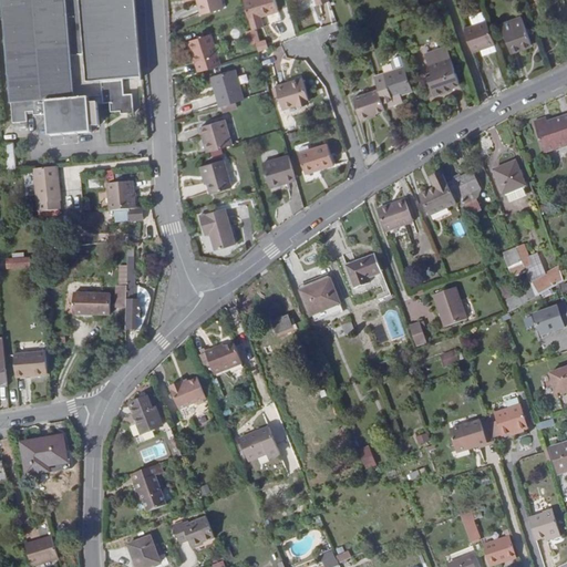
[(99,130),(96,105),(89,105),(88,98),(102,96),(103,103),(105,103),(109,103),(109,112),(119,112),(119,114),(133,113),(131,94),(122,94),(122,80),(132,79),(142,79),(135,0),(81,0),(84,27),(70,27),(68,0),(2,0),(12,123),(26,122),(26,112),(33,112),(33,117),(45,117),(48,140),(90,136),(90,130),(99,130)]
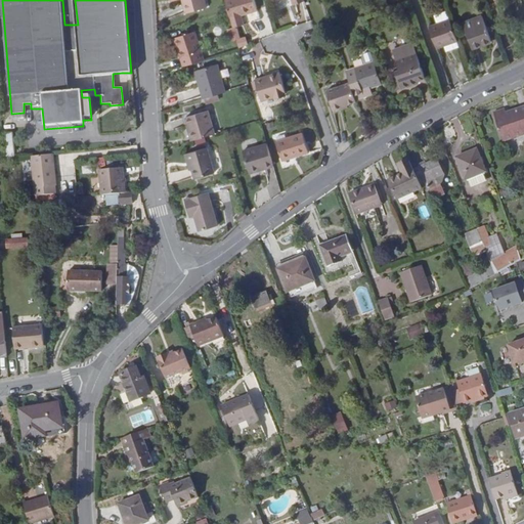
[(181,0),(184,11),(204,5),(202,0),(181,0)]
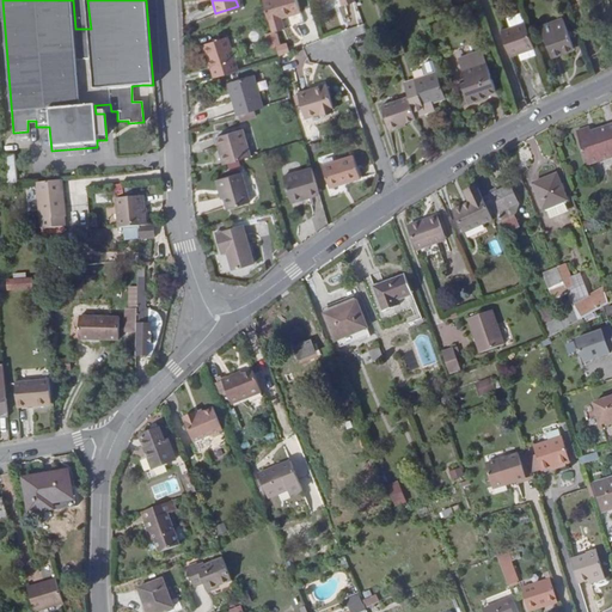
[(295,0),(262,0),(265,11),(273,34),(285,30),(282,18),(300,13),(295,0)]
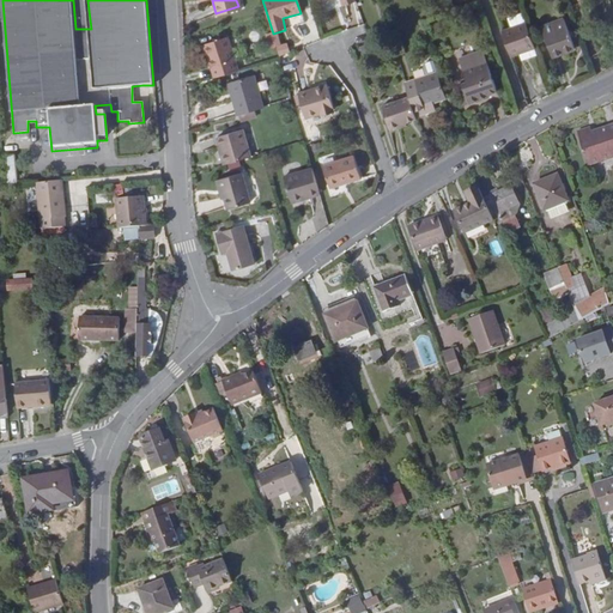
[(247,52),(244,40),(241,40),(235,20),(214,26),(224,58),(247,52)]
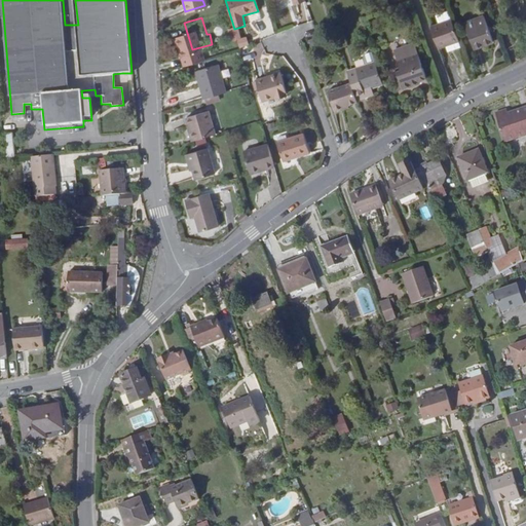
[(487,27),(483,17),(465,26),(475,49),(493,41),(489,32),(491,28),(487,27)]
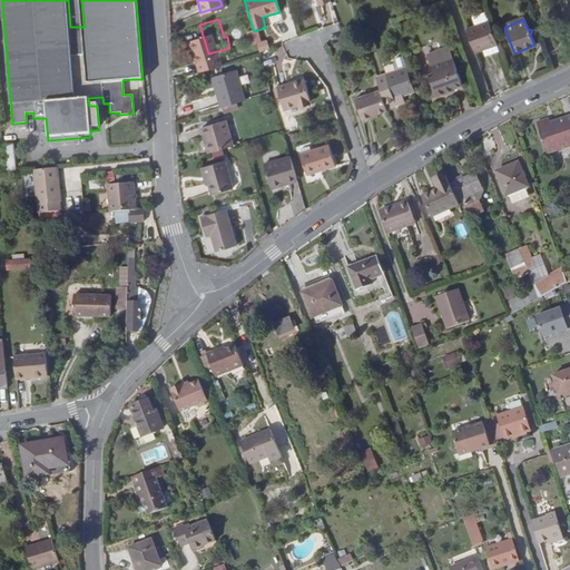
[(474,55),(499,47),(491,23),(491,22),(467,30),(469,39),(474,55)]
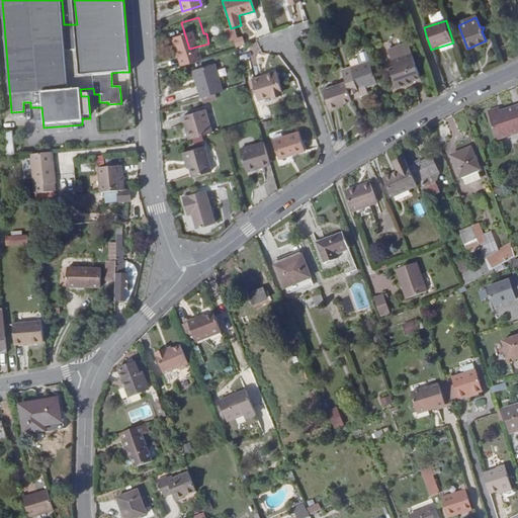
[(329,30),(335,50),(342,48),(336,28),(329,30)]
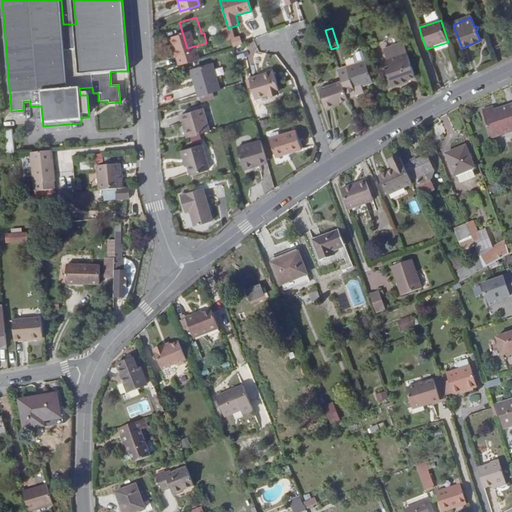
[(239,37),(231,40),(233,47),(241,44),(239,37)]
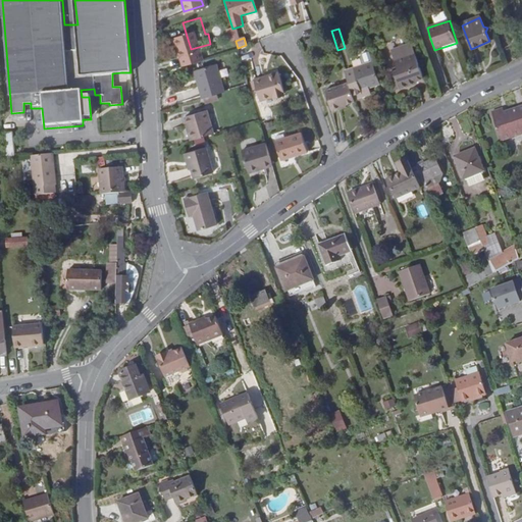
[(398,71),(404,89),(419,83),(418,81),(423,79),(415,55),(399,62),(401,70),(398,71)]
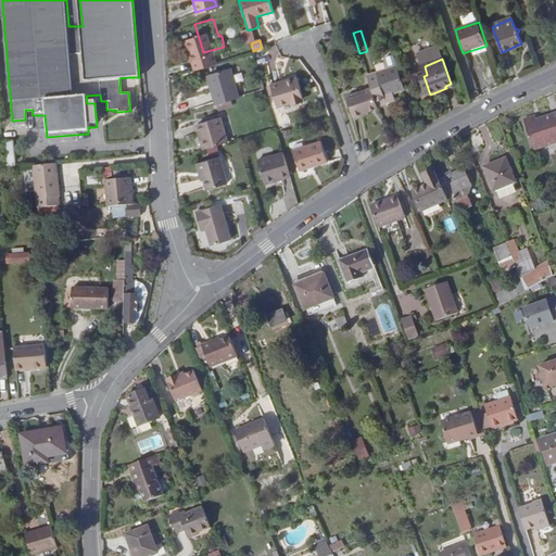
[(213,89),(210,90),(214,105),(238,98),(229,68),(209,74),(213,89)]
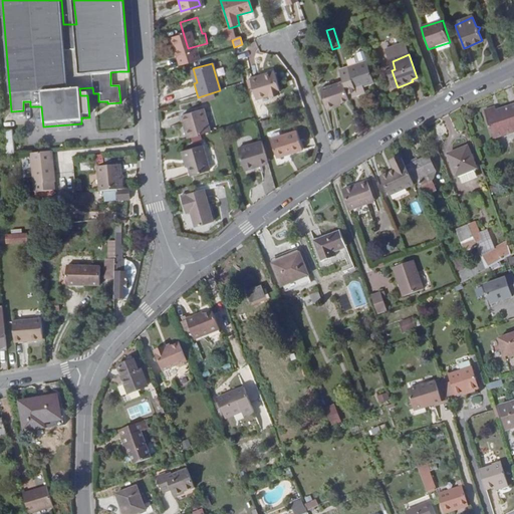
[(349,99),(358,97),(356,90),(363,87),(374,84),(367,64),(340,73),(343,80),(349,99)]
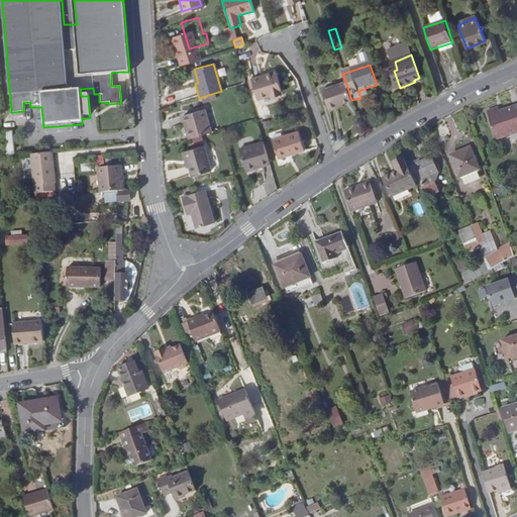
[(393,90),(400,88),(394,71),(388,73),(393,90)]
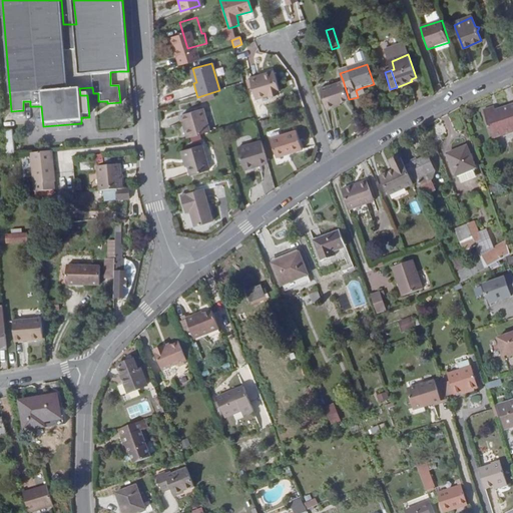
[(275,72),(251,79),(257,100),(281,93),(275,72)]
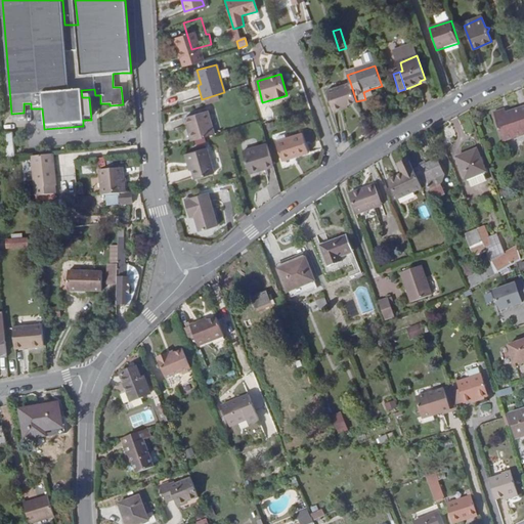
[(262,102),(257,81),(250,83),(250,85),(256,104),(262,102)]
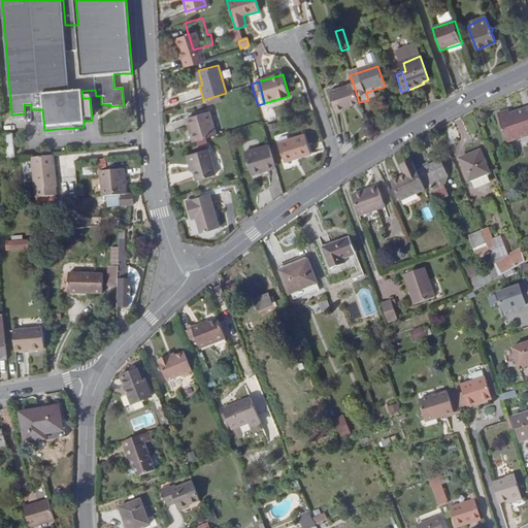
[(353,83),(351,84),(357,103),(359,102),(353,83)]
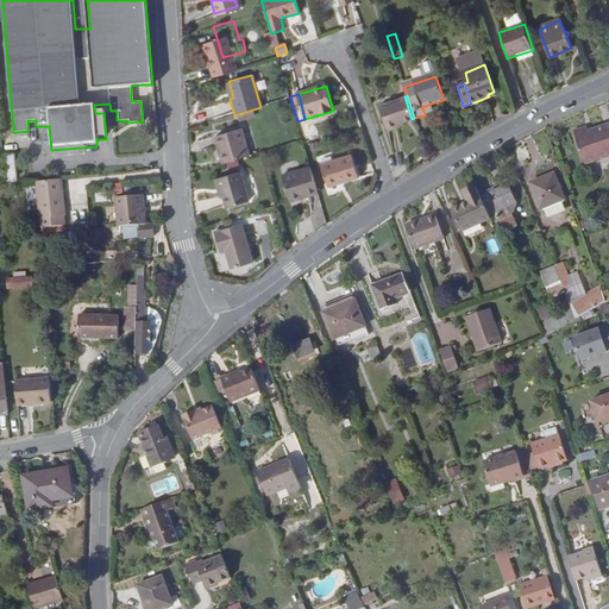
[(400,108),(405,121),(412,119),(405,96),(399,98),(400,100),(391,102),(394,111),(400,108)]
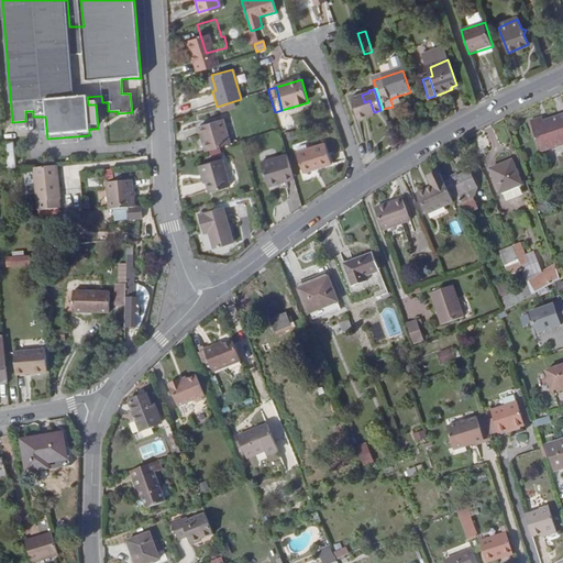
[(364,114),(374,112),(370,100),(364,102),(362,95),(370,92),(368,90),(357,95),(364,114)]
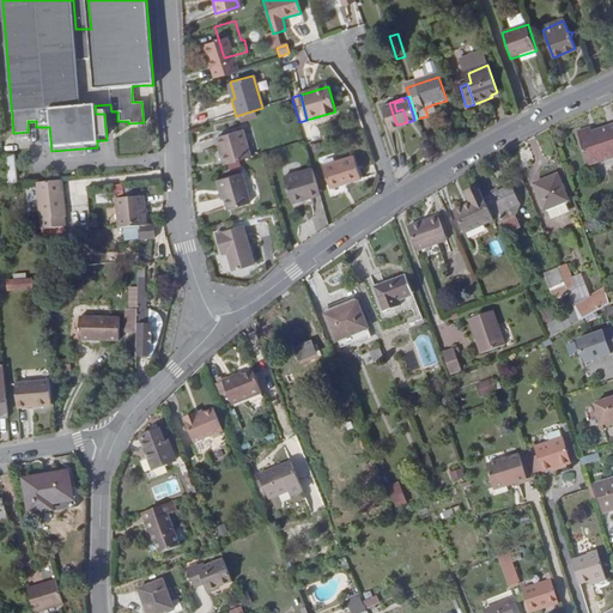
[(390,131),(398,129),(396,125),(389,103),(382,105),(390,131)]
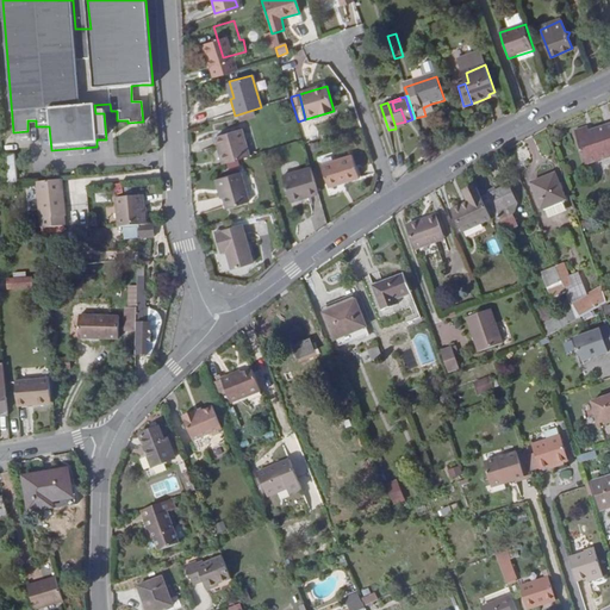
[(104,113),(111,111),(110,104),(94,105),(95,113),(104,113)]
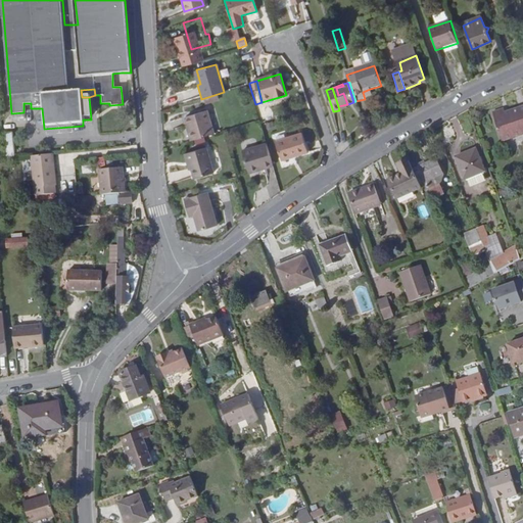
[(363,92),(365,99),(373,96),(370,89),(363,92)]
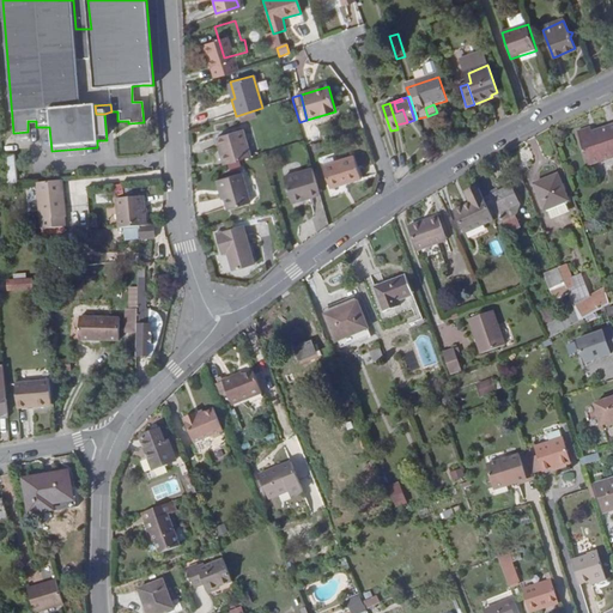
[(265,116),(262,108),(236,116),(238,123),(265,116)]
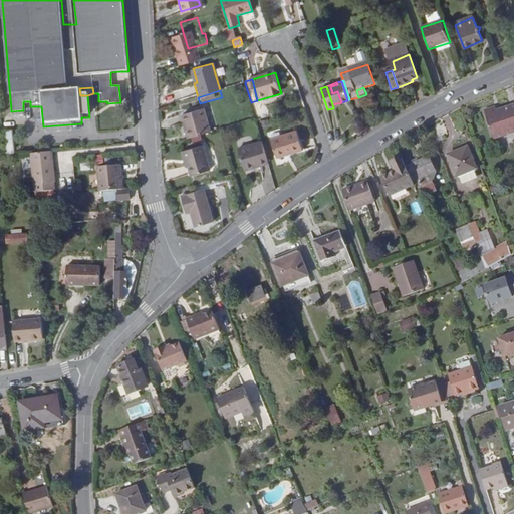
[(490,106),(480,109),(489,139),(513,130),(513,107),(512,102),(491,109),(490,106)]
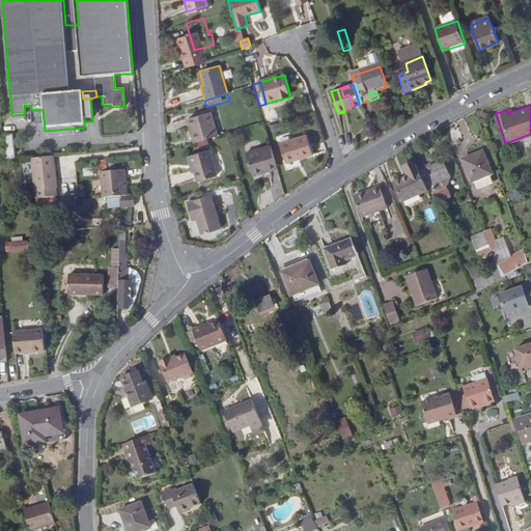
[(187,120),(193,143),(217,136),(210,113),(187,120)]
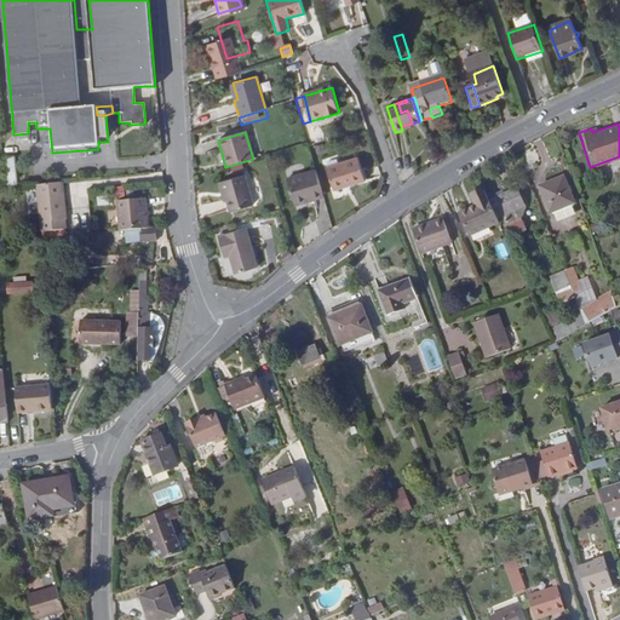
[(1,156),(5,187),(17,185),(13,155),(1,156)]
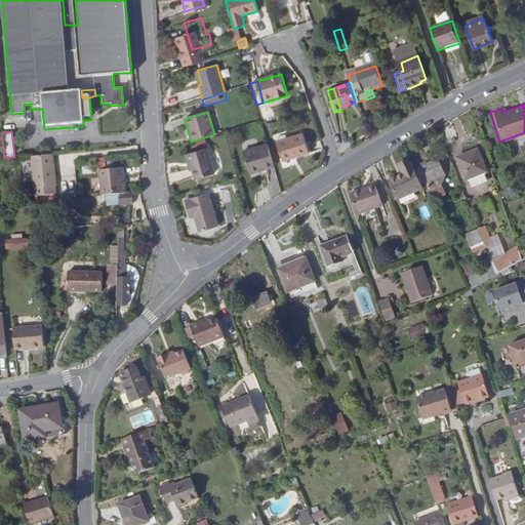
[(305,142),(277,150),(283,169),(311,161),(305,142)]
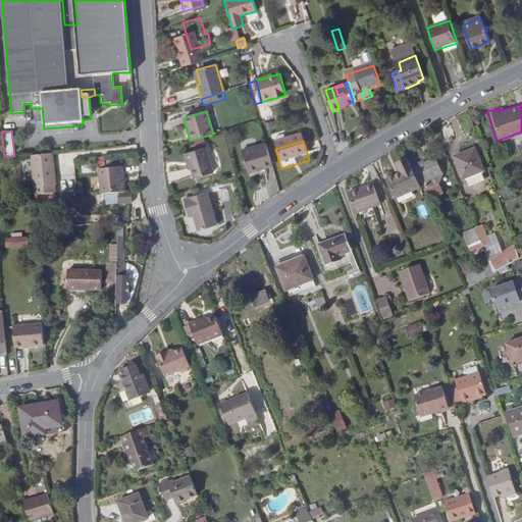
[(205,147),(184,153),(191,178),(212,172),(205,147)]
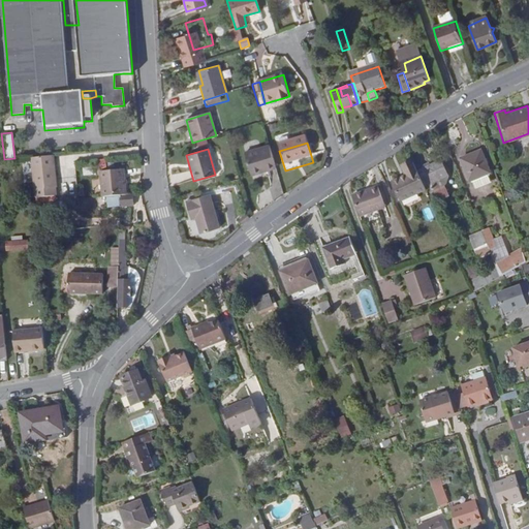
[(489,176),(480,153),(463,159),(471,182),(489,176)]
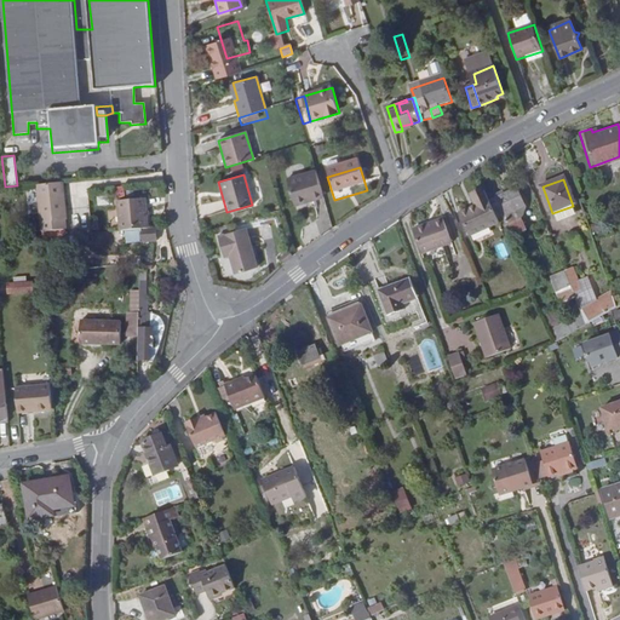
[(59,200),(58,182),(35,184),(38,220),(64,219),(63,200),(59,200)]
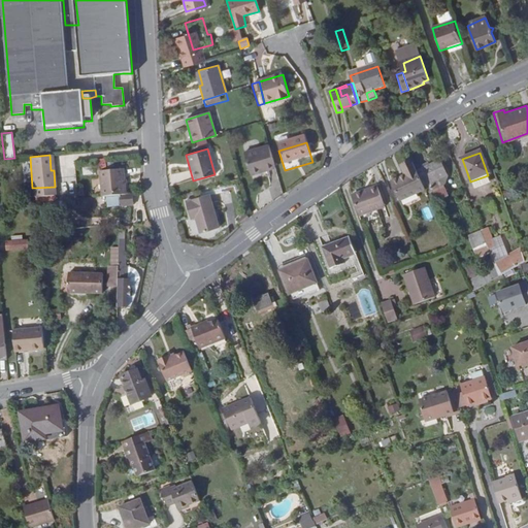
[(394,176),(401,196),(427,187),(426,184),(421,168),(417,158),(406,163),(409,171),(394,176)]
